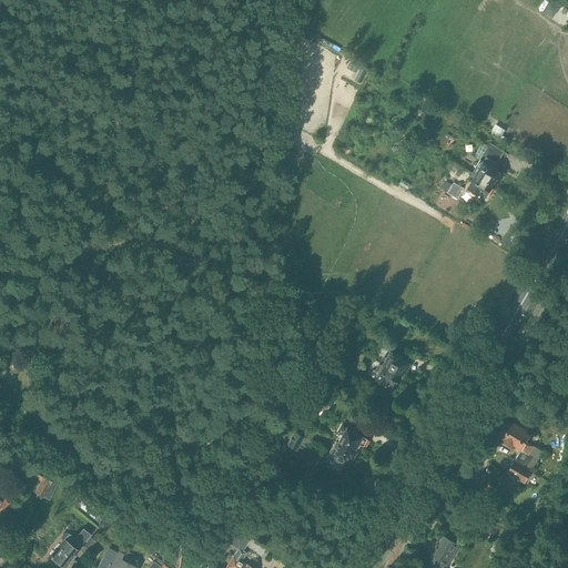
[(412,131),(397,143),(402,149),(404,146),(406,145),(416,137),(412,131)]
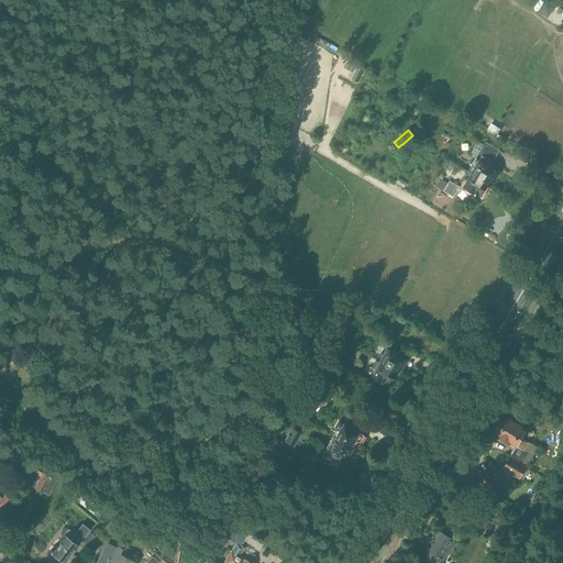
[(487,143),(485,145),(479,142),(472,155),(477,158),(473,166),(476,168),(473,173),(489,183),(494,177),(497,178),(500,173),(494,168),(495,167),(488,164),(490,161),(494,162),(500,151),(487,143)]
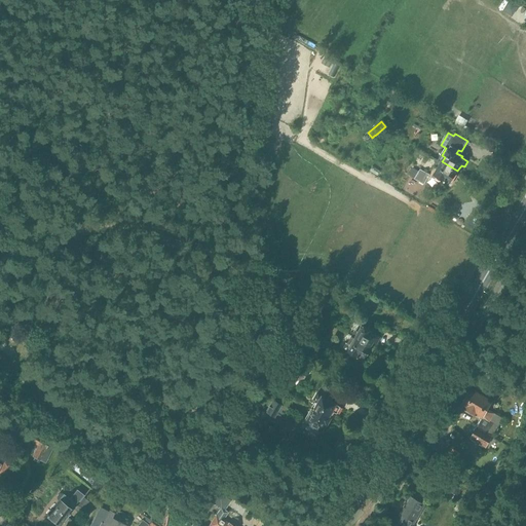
[(377,139),(374,136),(372,138),(368,141),(370,144),(377,139)]
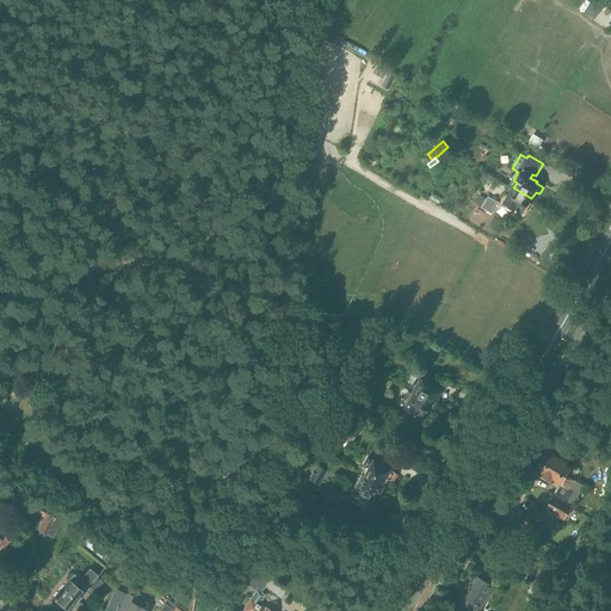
[(513,187),(505,203),(504,205),(512,210),(513,209),(517,210),(518,209),(524,213),(531,198),(513,187)]
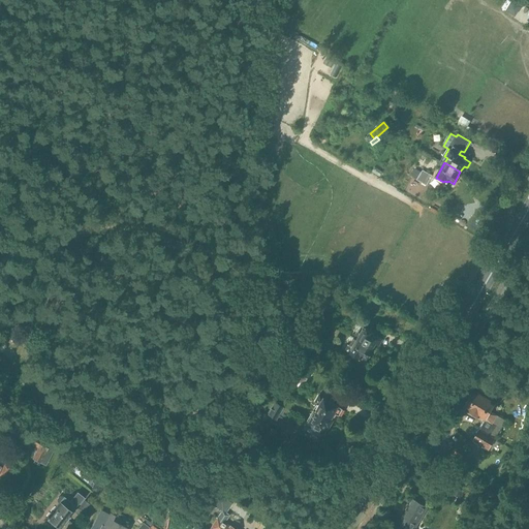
[(408,175),(416,180),(427,186),(433,176),(423,170),(422,173),(415,168),(414,170),(411,169),(408,175)]
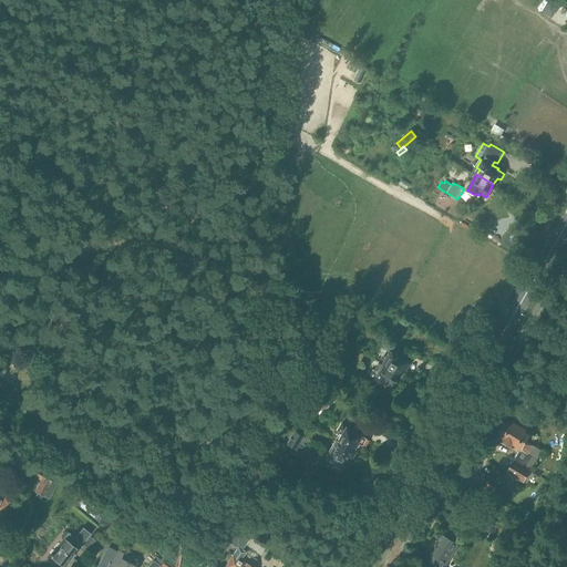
[(358,336),(362,326),(358,323),(352,333),(358,336)]
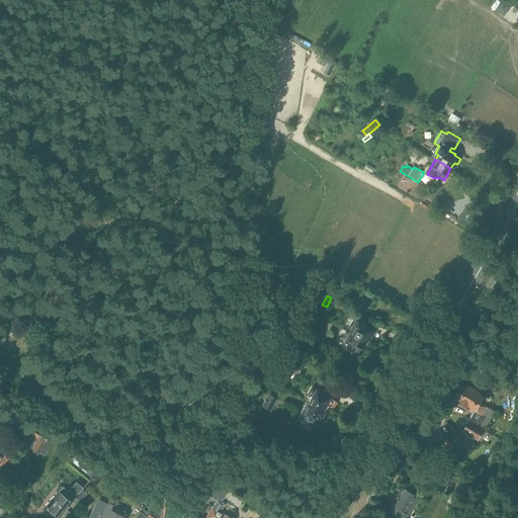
[(369,327),(369,326),(361,322),(357,319),(349,315),(342,327),(365,341),(368,335),(371,337),(375,331),(369,327)]
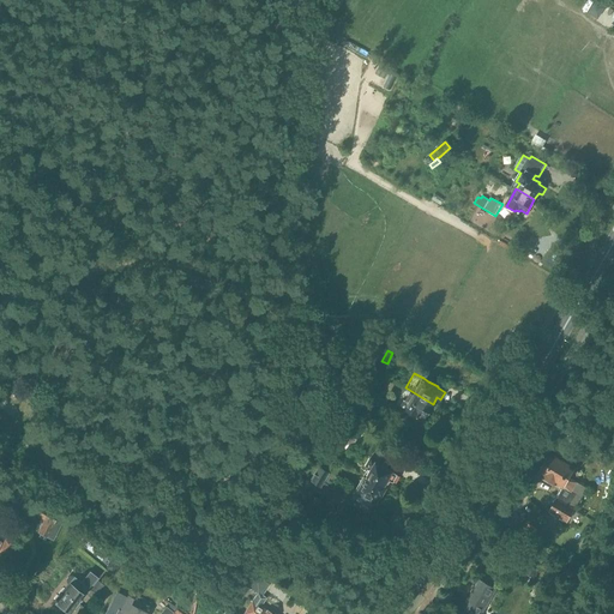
[(429,411),(433,404),(405,387),(396,403),(419,415),(419,414),(426,419),(429,411)]
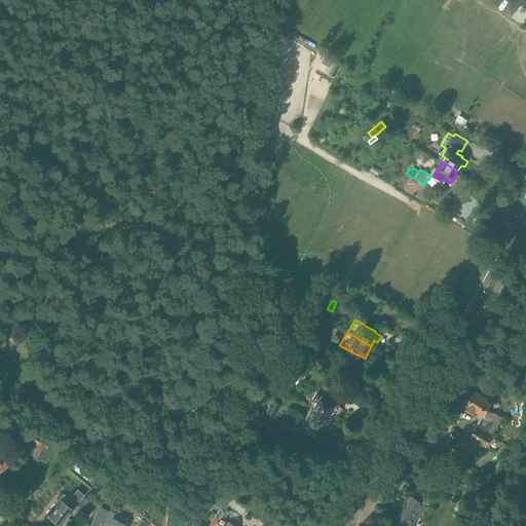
[(311,344),(323,350),(328,341),(317,335),(311,344)]
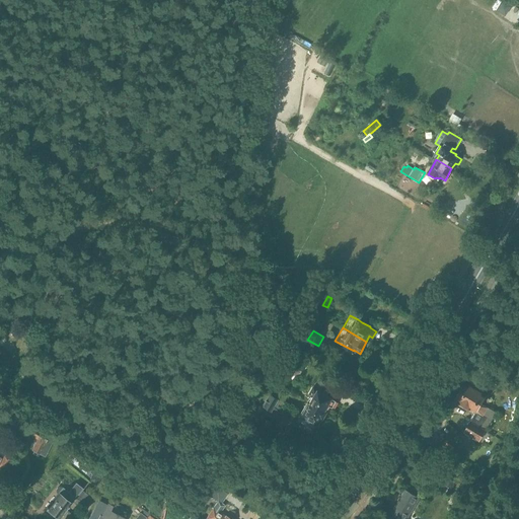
[(287,370),(299,377),(306,365),(294,358),(287,370)]
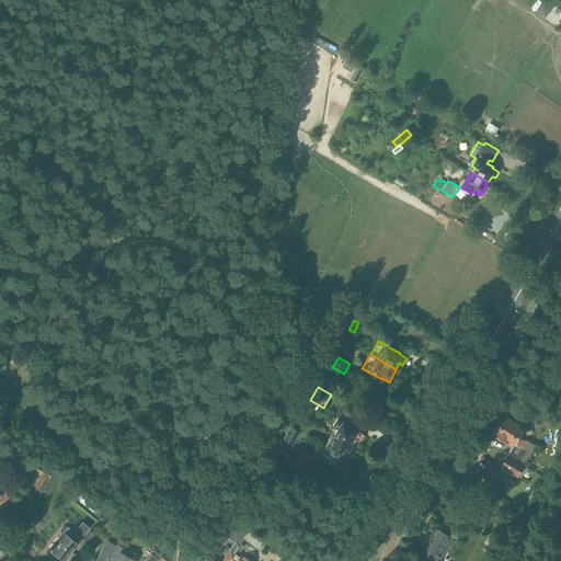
[(503,416),(500,415),(495,423),(499,424),(493,433),(499,436),(497,439),(506,444),(507,442),(516,446),(511,455),(522,461),(527,453),(523,449),(528,442),(521,437),(526,428),(523,426),(503,415),(503,416)]
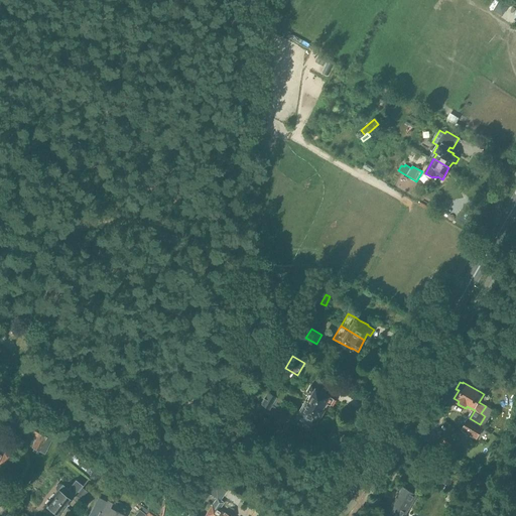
[(309,400),(325,409),(329,403),(332,405),(335,398),(312,385),(309,391),(313,393),(309,400)]
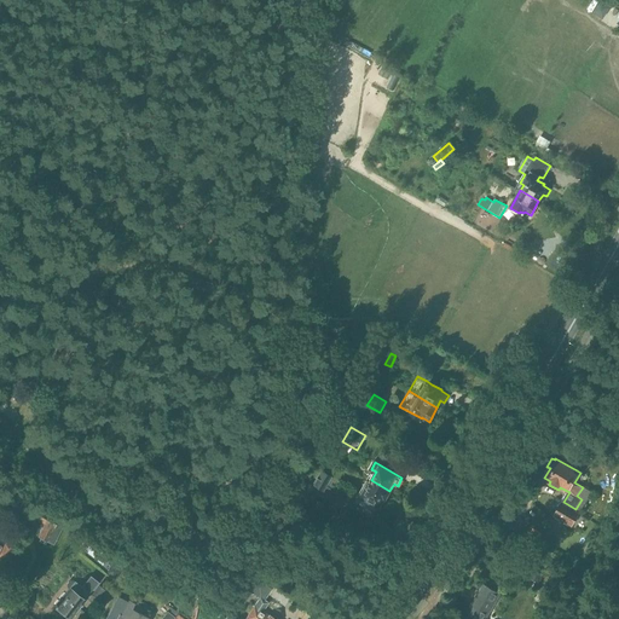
[(322,492),(331,476),(320,470),(311,485),(322,492)]
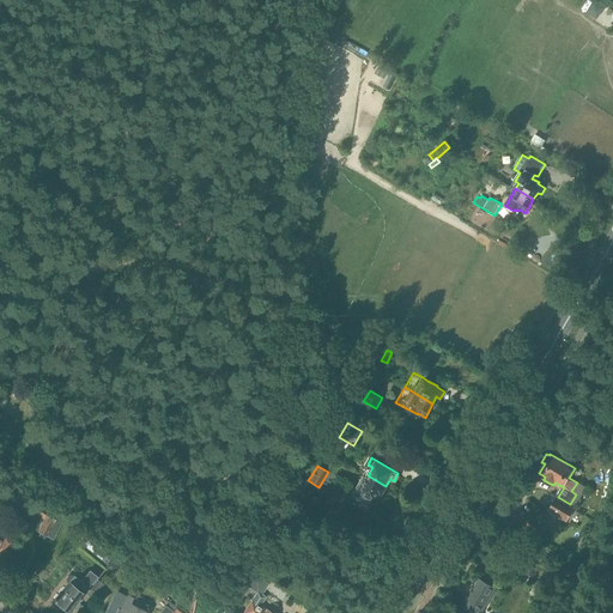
[(364,474),(352,493),(357,496),(359,491),(366,496),(362,504),(370,509),(375,501),(377,502),(386,486),(368,475),(364,474)]
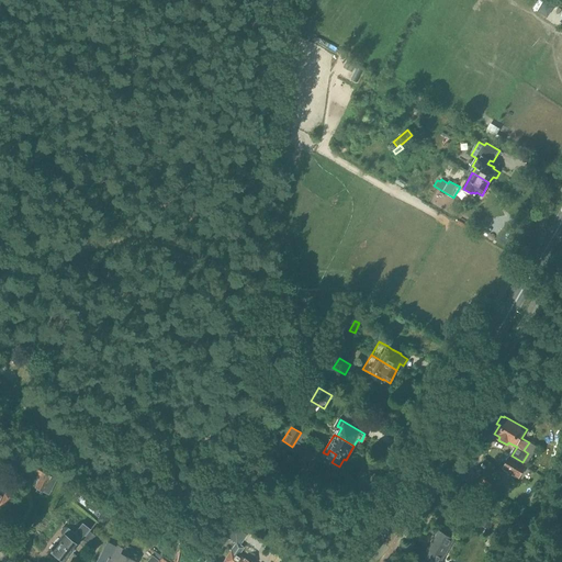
[(523,462),(512,456),(504,469),(520,479),(527,468),(520,463),(521,462),(523,462)]
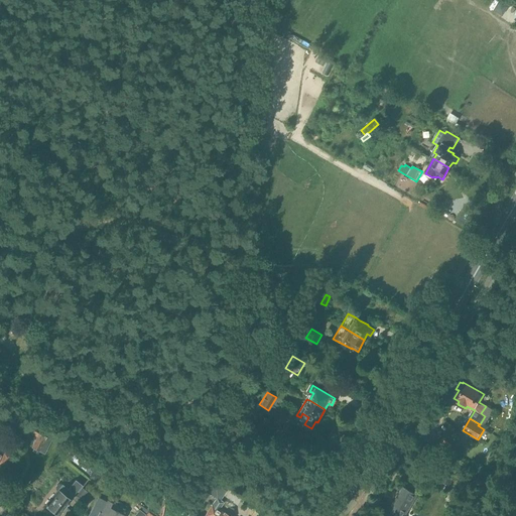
[(31,447),(33,449),(37,450),(39,452),(40,450),(44,441),(48,433),(48,432),(35,426),(31,434),(36,437),(32,445),(31,447)]
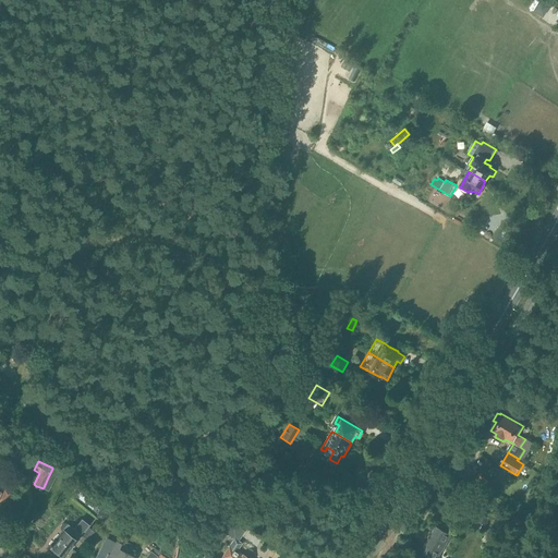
[(346,483),(349,477),(342,474),(339,480),(346,483)]
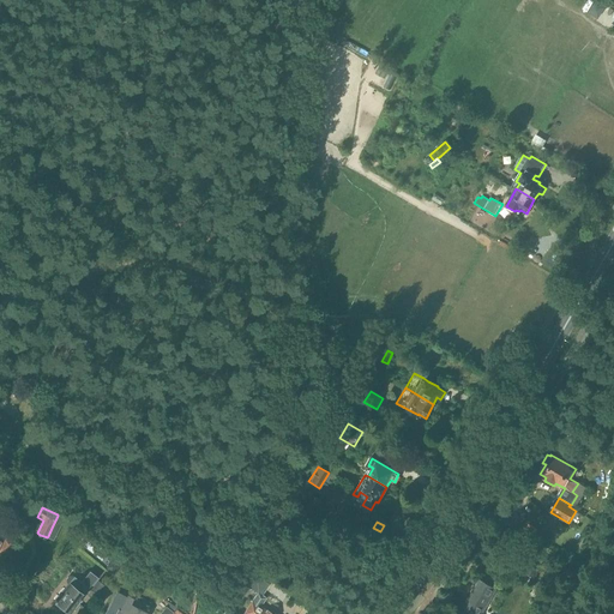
[(0,552),(7,555),(13,541),(5,537),(0,535),(0,552)]
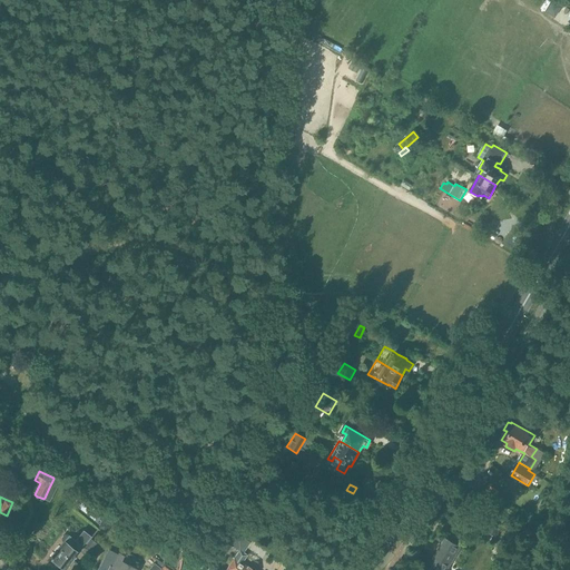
[(104,521),(98,527),(105,532),(106,533),(110,527),(109,526),(108,524),(107,524),(104,521)]
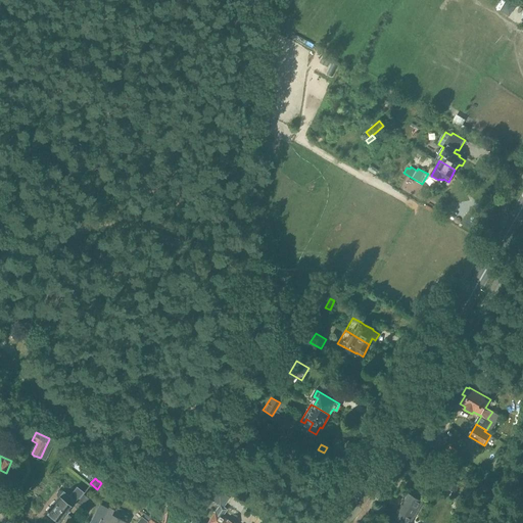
[(449,482),(446,488),(457,492),(459,485),(449,482)]
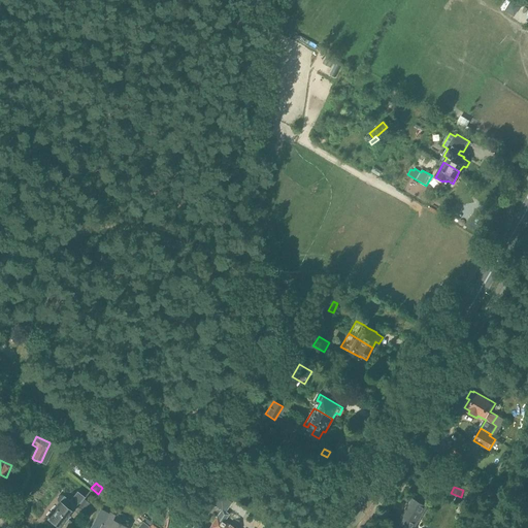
[(59,501),(60,502),(52,513),(50,510),(46,516),(60,526),(63,522),(64,523),(85,496),(77,491),(70,500),(64,495),(63,495),(62,495),(61,495),(60,495),(59,495),(59,496),(58,497),(58,498),(58,499),(58,500),(59,501)]
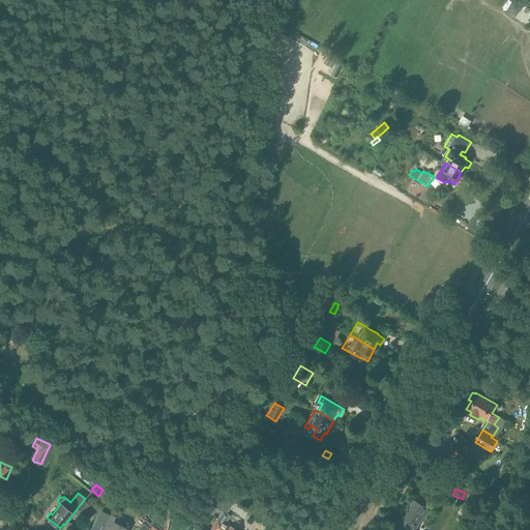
[(218,496),(213,505),(221,509),(223,511),(227,513),(232,504),(227,500),(218,496)]
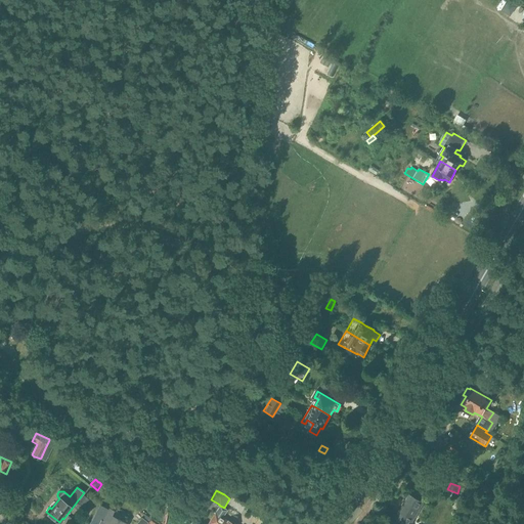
[(409,523),(423,503),(409,494),(395,518),(405,523),(409,523)]
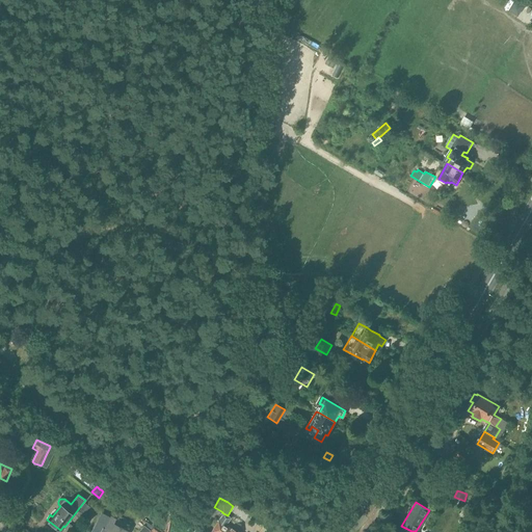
[(85,503),(79,510),(77,513),(82,516),(90,506),(85,503)]
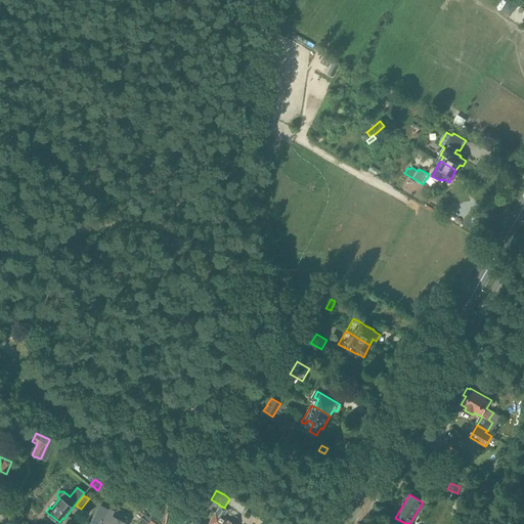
[(108,508),(108,509),(99,505),(89,523),(123,523),(125,522),(112,516),(115,511),(108,508)]
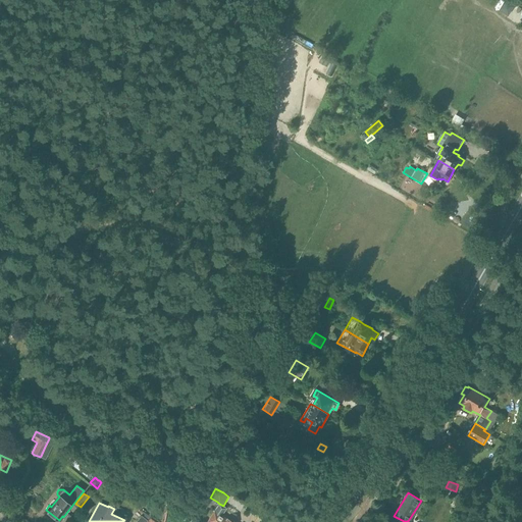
[(215,511),(208,521),(232,521),(227,518),(227,519),(215,511)]
